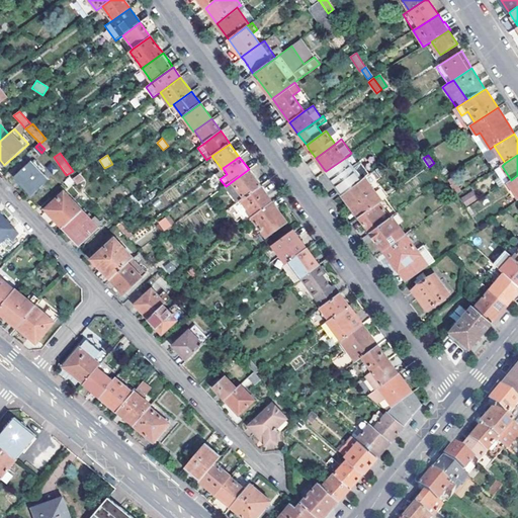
[(345,158),(326,171),(330,178),(343,194),(370,175),(362,164),(354,170),(345,158)]
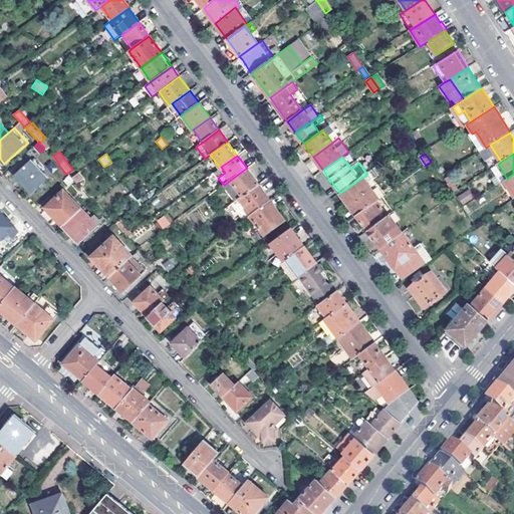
[(31,161),(15,175),(31,192),(46,178),(31,161)]
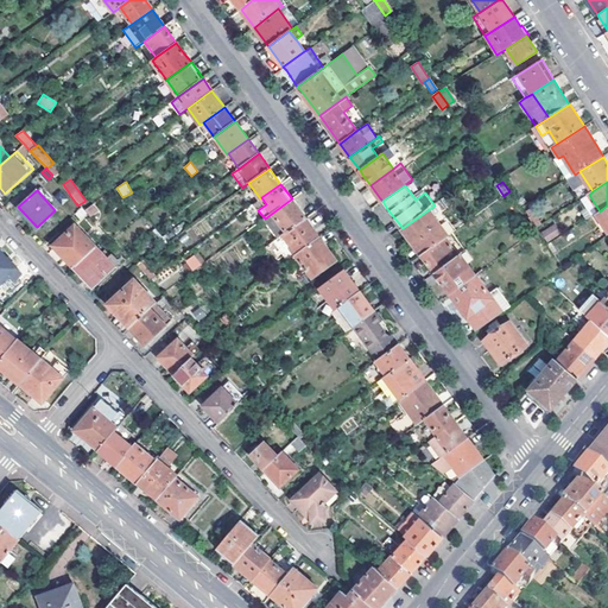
[(453,208),(445,197),(435,206),(403,228),(422,255),(445,238),(457,229),(445,214),(453,208)]
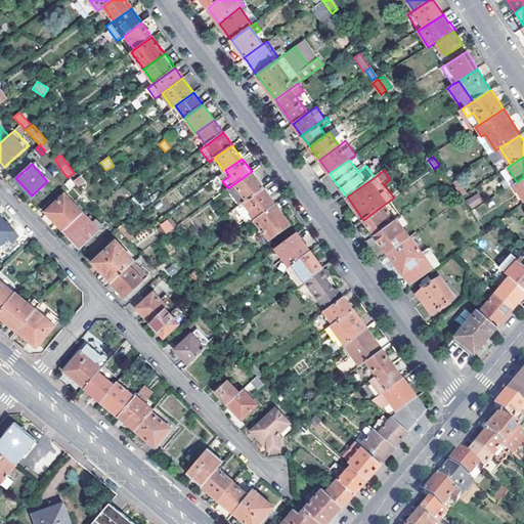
[(245,202),(263,187),(258,181),(252,171),(228,188),(239,205),(245,202)]
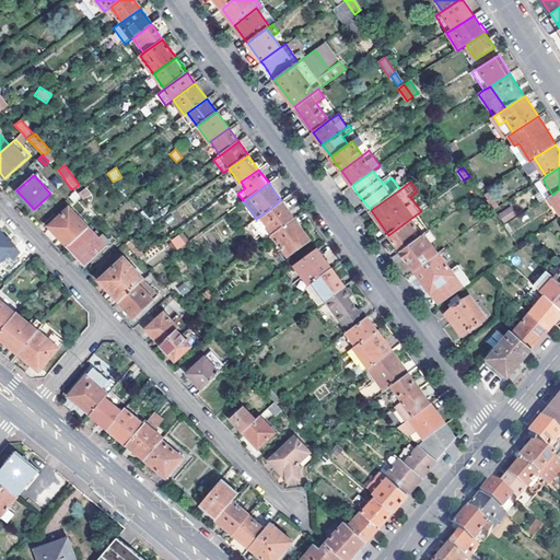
[(84,189),(79,194),(82,197),(84,199),(90,195),(84,189)]
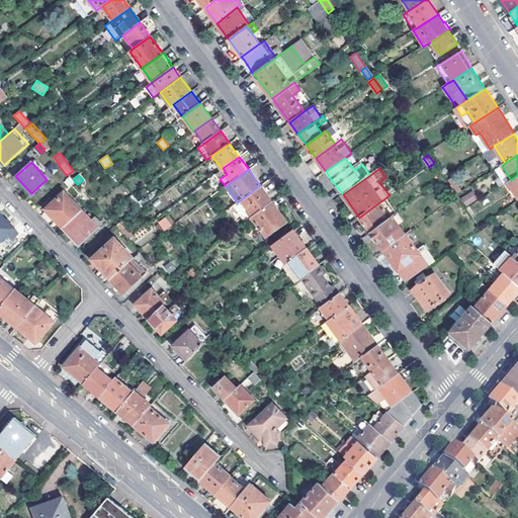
[(509,182),(517,195),(517,175),(511,180),(509,182)]
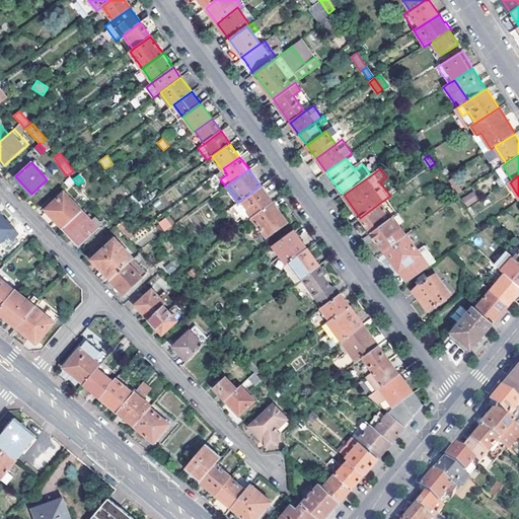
[(70,176),(65,181),(70,188),(76,182),(73,179),(70,176)]
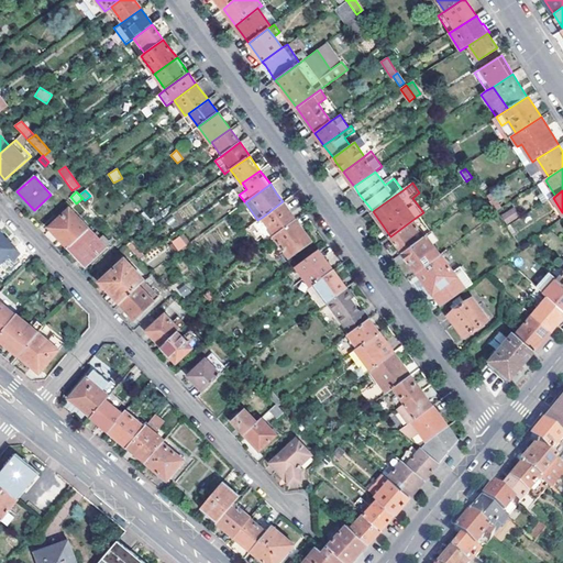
[(263,217),(276,235),(296,220),(287,207),(283,201),(263,217)]
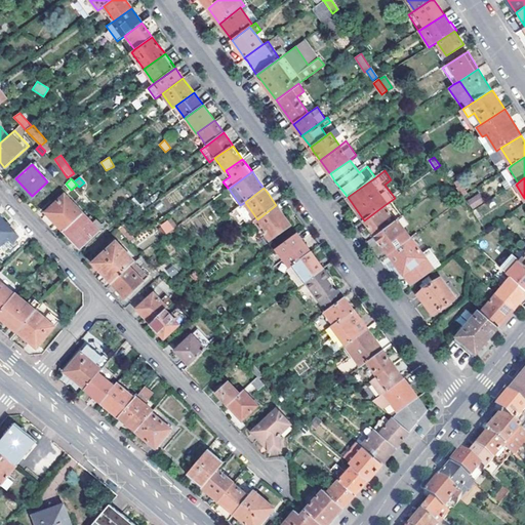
[(472,209),(484,202),(479,193),(467,200),(472,209)]
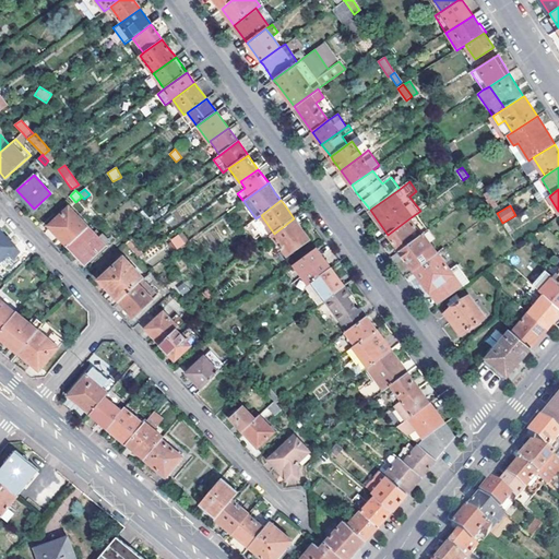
[(49,225),(68,246),(88,227),(69,207),(49,225)]
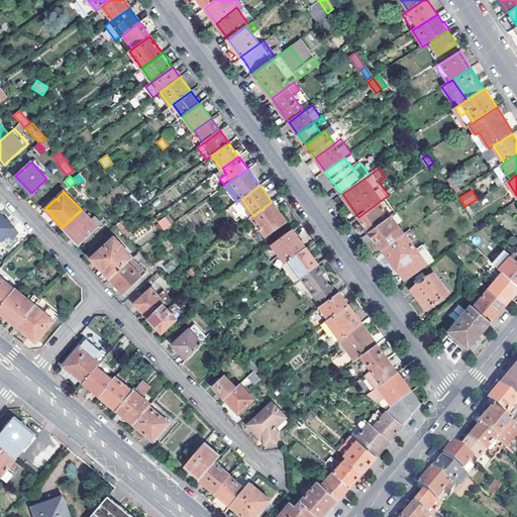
[(251,217),(266,236),(287,221),(272,202),(253,216),(251,217)]
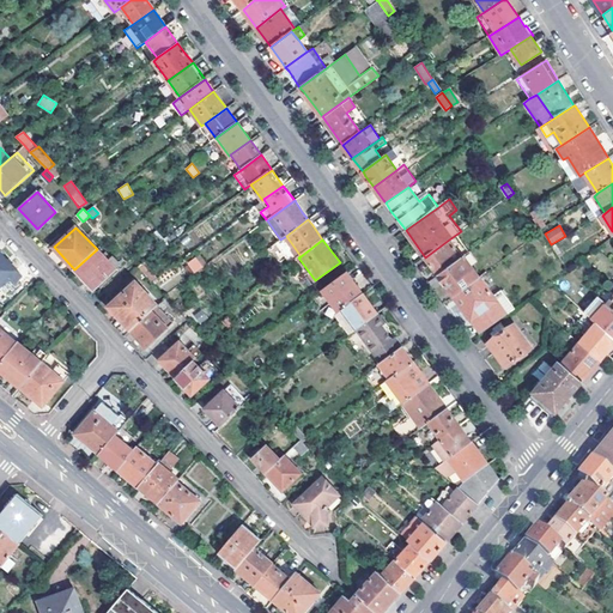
[(439,275),(462,258),(449,240),(425,258),(439,275)]
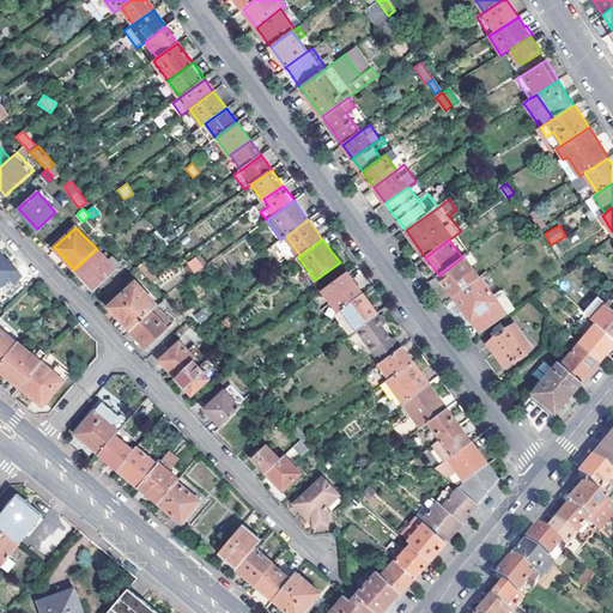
[(115,269),(97,249),(74,269),(93,290),(115,269)]
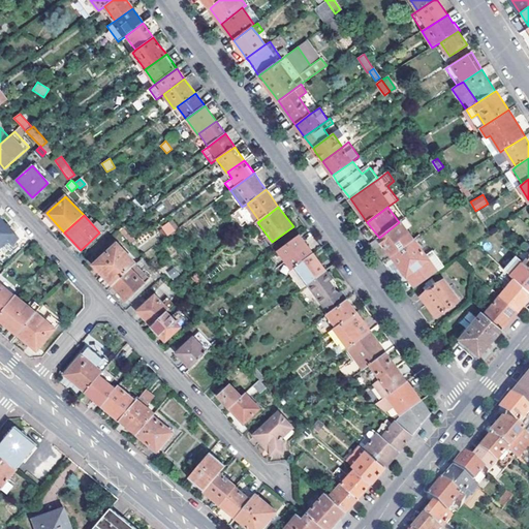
[(0,246),(14,234),(0,217),(0,246)]
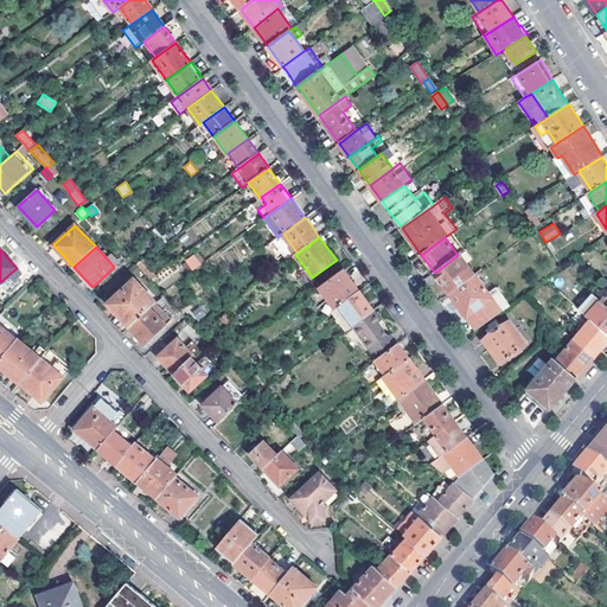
[(447,289),(449,293),(475,275),(460,254),(458,255),(435,273),(447,289)]
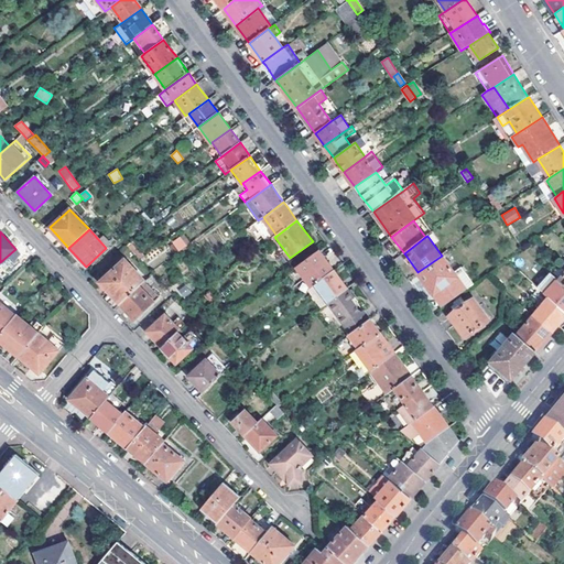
[(173,249),(176,253),(186,247),(180,237),(174,241),(177,246),(173,249)]
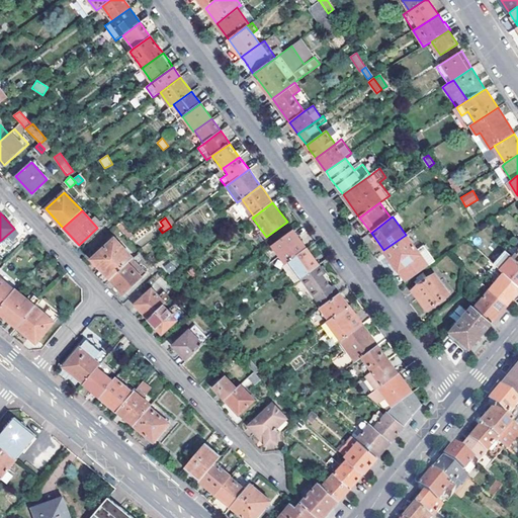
[(273,245),(286,264),(307,249),(299,238),(293,230),(273,245)]
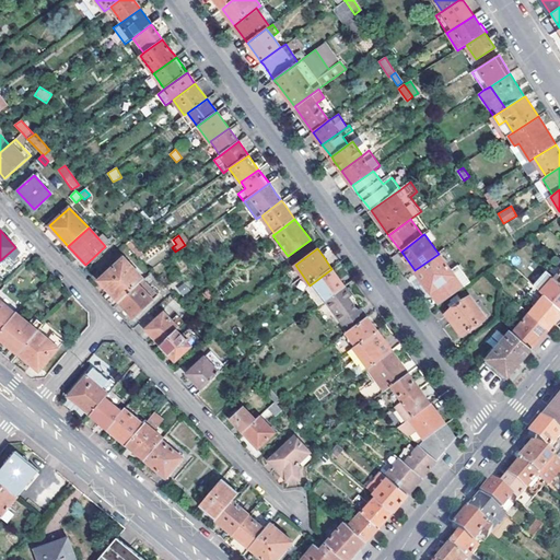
[(439,254),(415,270),(418,275),(440,304),(464,287),(439,253),(439,254)]
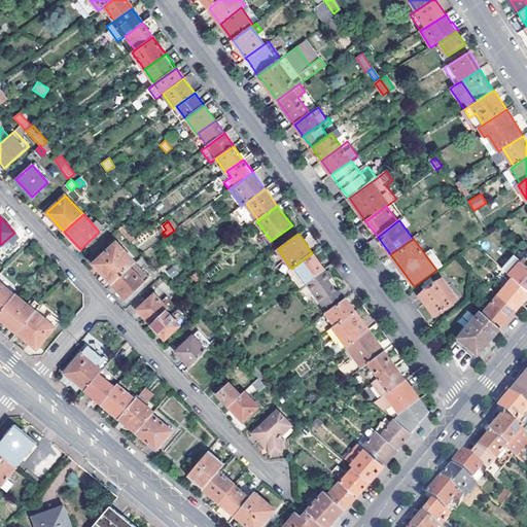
[(94,264),(112,283),(135,262),(116,243),(94,264)]
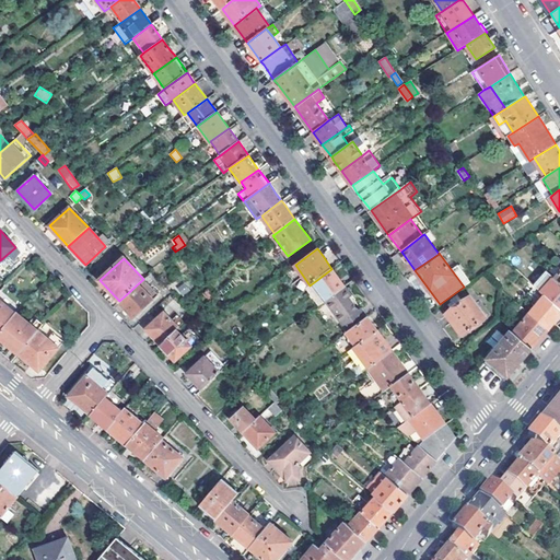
[(321,304),(325,301),(345,287),(331,269),(310,286),(307,287),(321,304)]
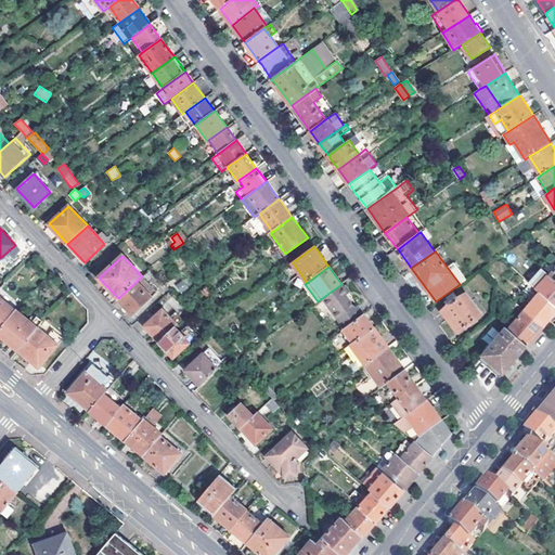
[(554,280),(550,275),(543,269),(530,283),(531,284),(554,305),(554,280)]
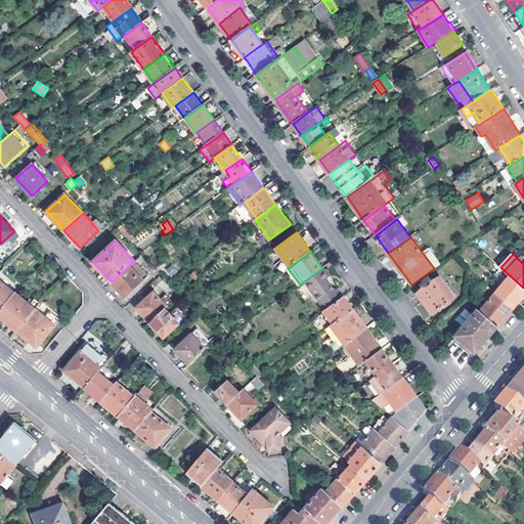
[(134,261),(112,281),(126,296),(147,275),(134,261)]
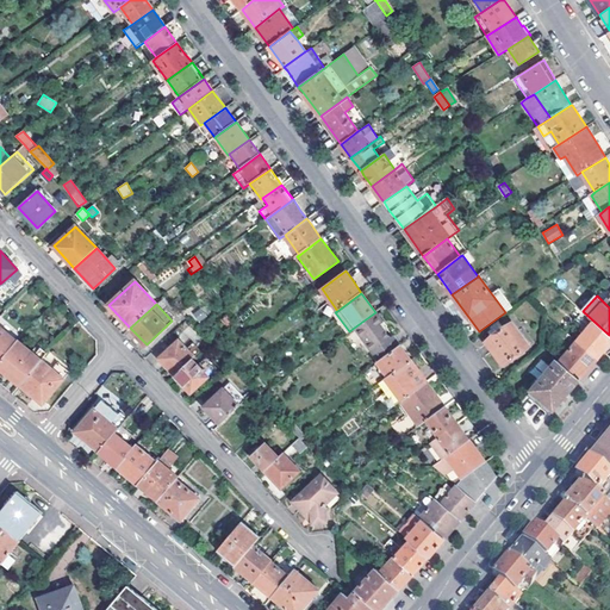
[(201,307),(192,313),(198,322),(207,316),(201,307)]
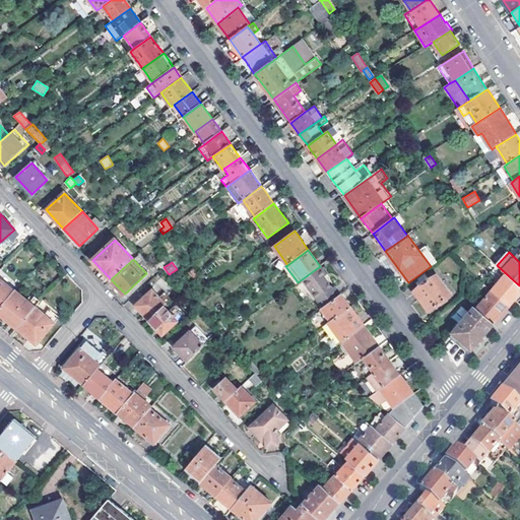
[(323,308),(341,295),(335,286),(333,288),(328,281),(327,282),(325,280),(324,278),(327,275),(320,266),(302,279),(323,308)]
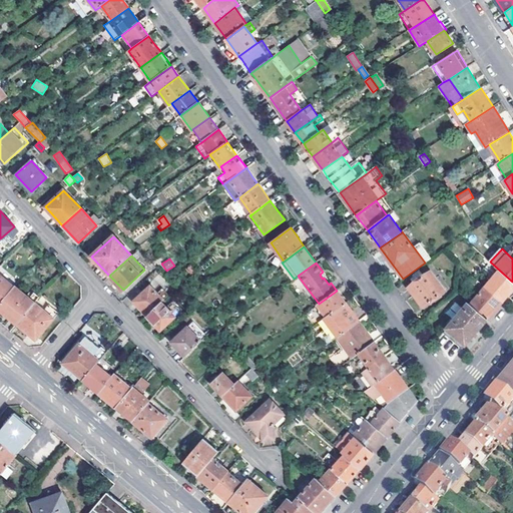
[(512,282),(491,263),(486,268),(494,276),(486,287),(503,301),(509,294),(512,288),(512,282)]
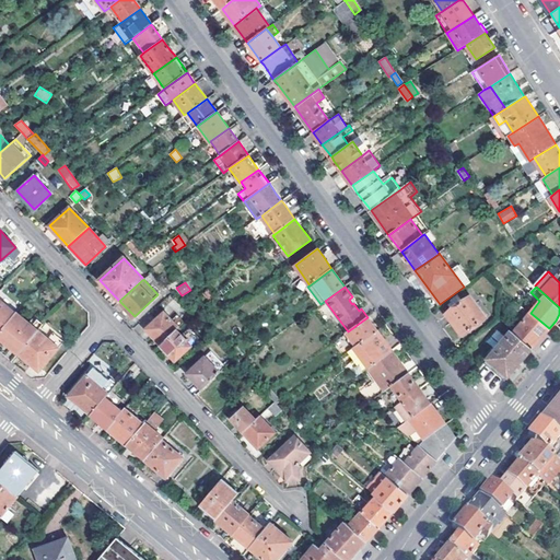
[(209,290),(203,293),(208,300),(213,296),(209,290)]
